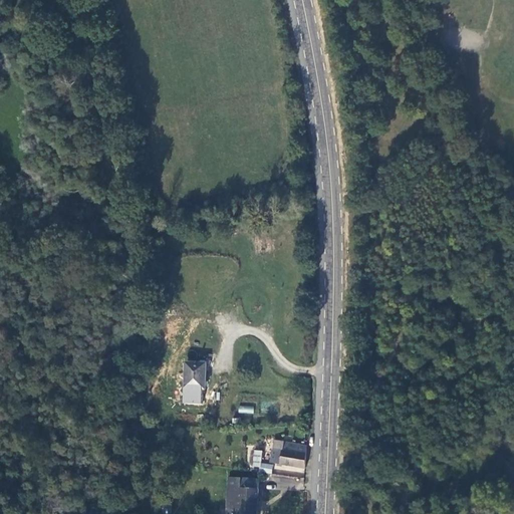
[(205,391),(206,364),(186,363),(186,389),(205,391)]
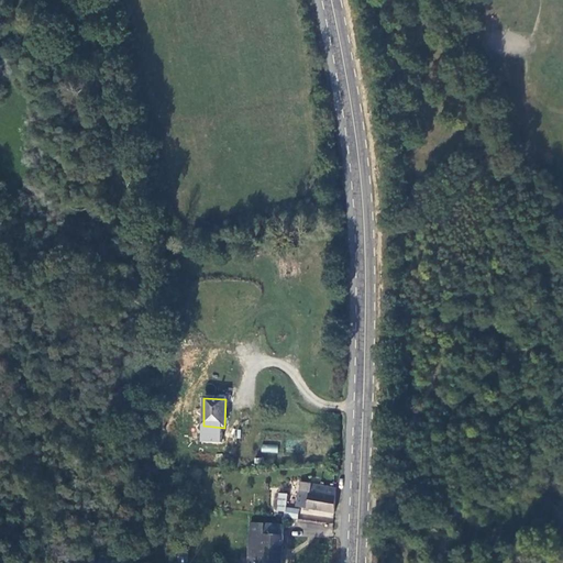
[(277,453),(278,445),(262,444),(261,452),(277,453)]
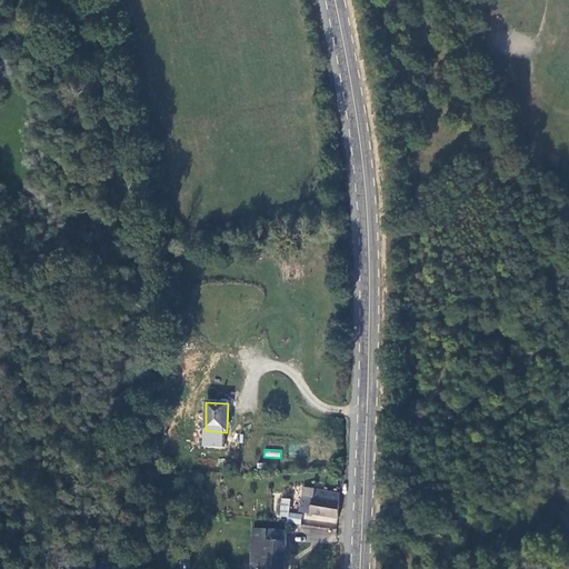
[(299,512),(337,518),(339,493),(302,488),(301,492),(300,508),(299,512)]
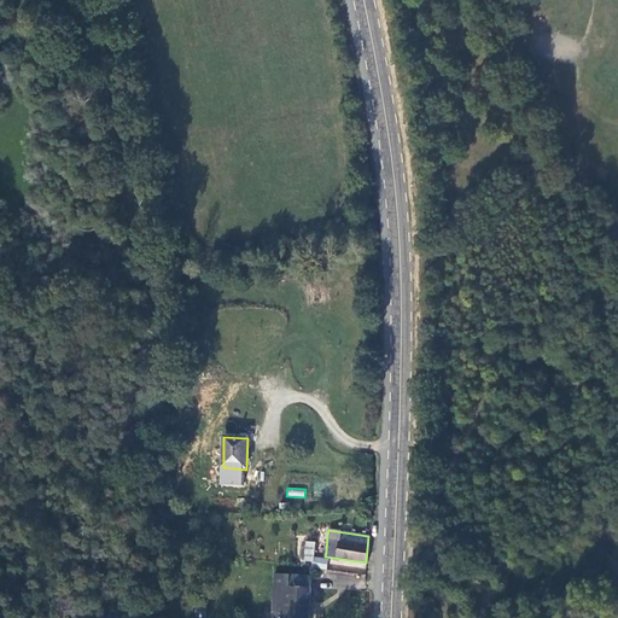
[(315,551),(326,552),(327,535),(308,531),(307,541),(316,542),(315,551)]
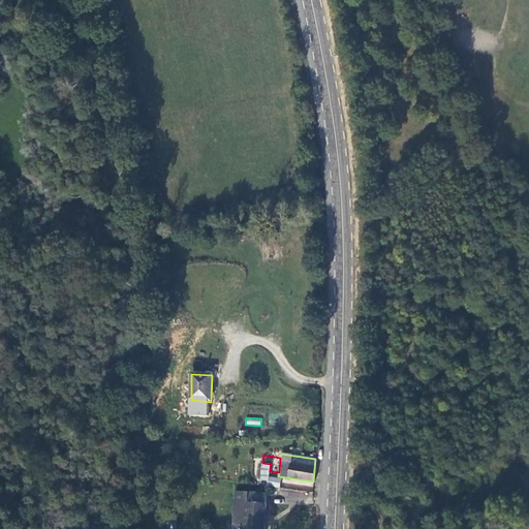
[(269,479),(270,471),(271,464),(262,463),(260,477),(269,479)]
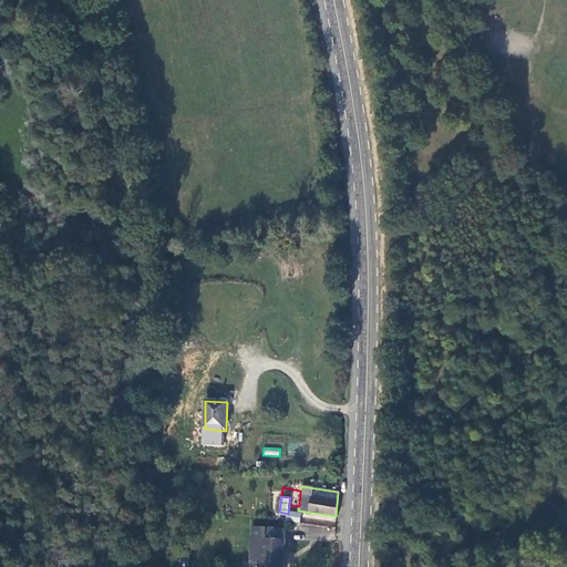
[(289,514),(288,521),(301,523),(301,516),(289,514)]
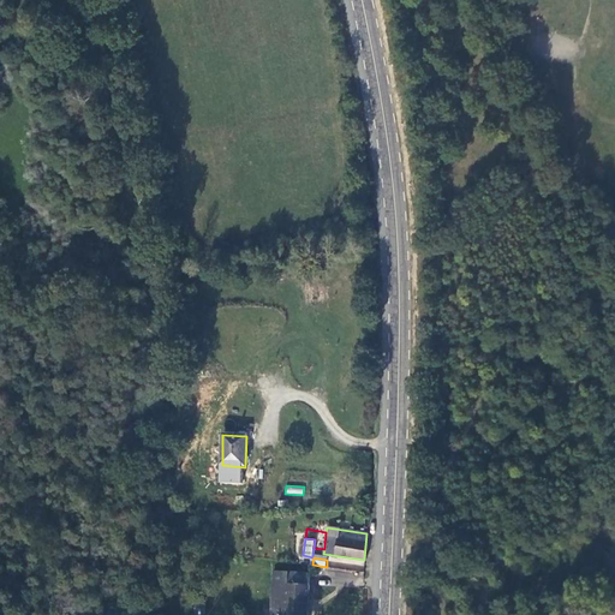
[(306,614),(310,575),(275,572),(270,614),(306,614)]
